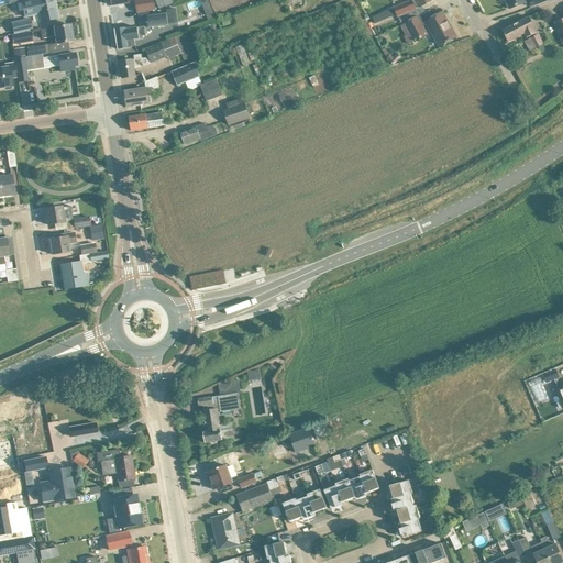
[(55,2),(54,0),(33,0),(32,0),(21,4),(25,19),(37,15),(40,23),(45,21),(55,19),(52,3),(55,2)]
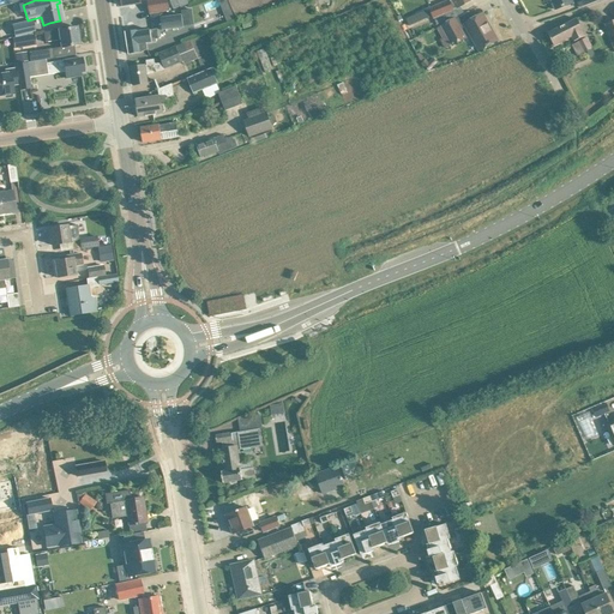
[(146,0),(150,14),(169,11),(167,0),(146,0)]
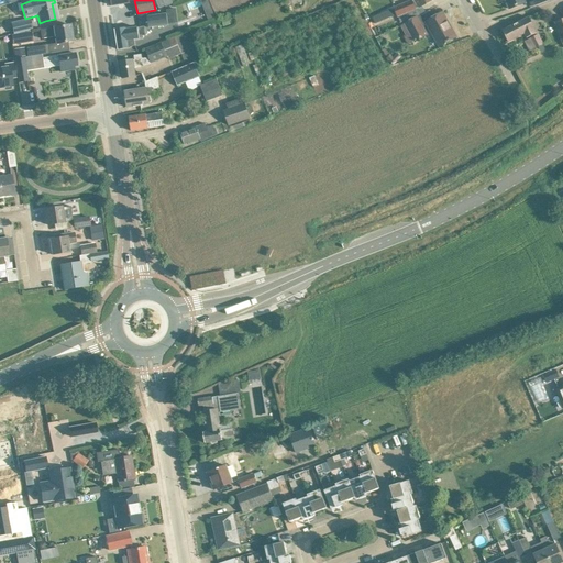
[(414,0),(412,1),(395,8),(400,22),(410,19),(408,13),(416,10),(415,10),(419,8),(419,9),(433,0),(414,0)]
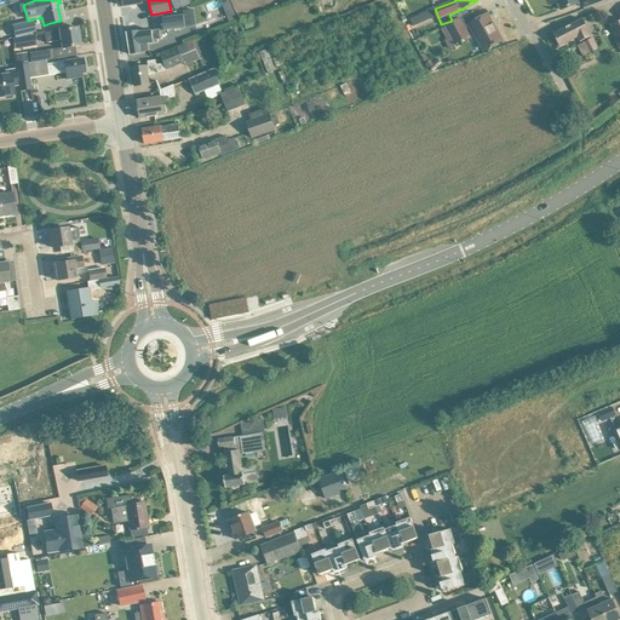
[(579,4),(577,0),(556,0),(561,10),(579,4)]
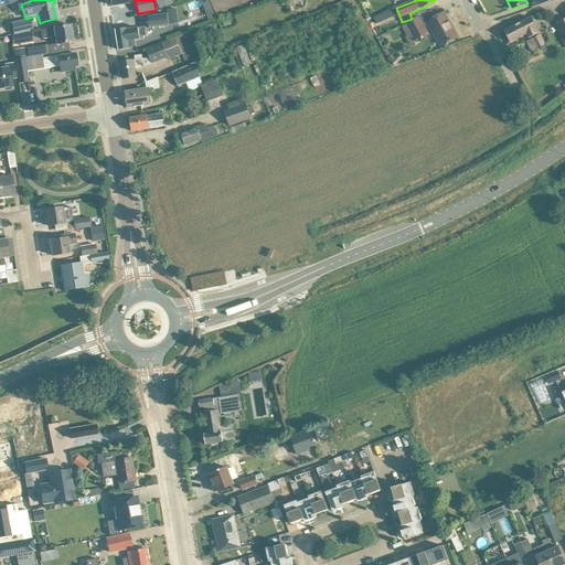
[(393,9),(373,18),(376,24),(395,16),(393,9)]
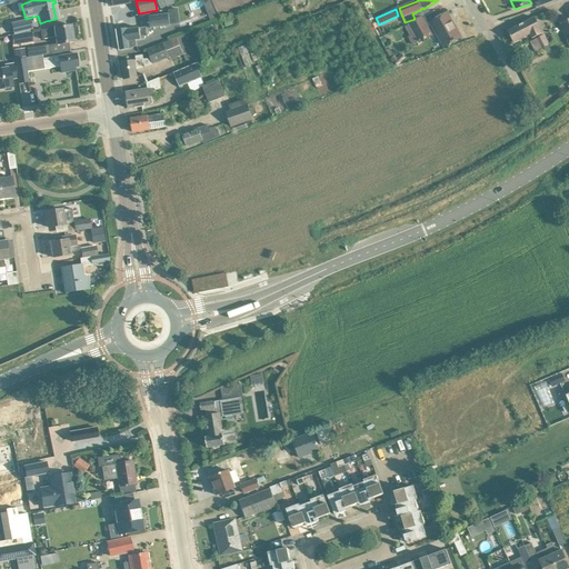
[(448,13),(430,22),(443,47),(452,42),(456,41),(455,40),(459,38),(451,25),(453,23),(448,13)]
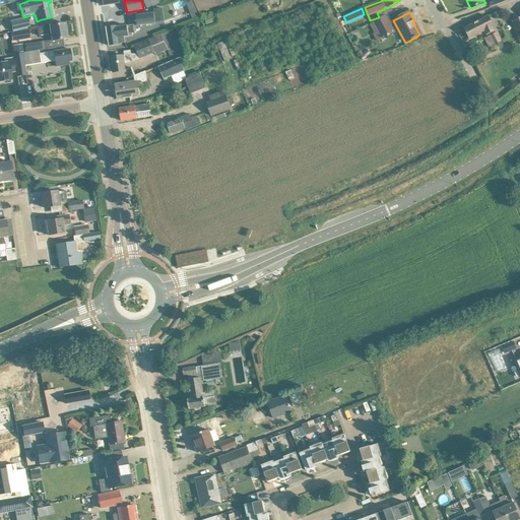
[(155,23),(153,13),(135,15),(137,25),(155,23)]
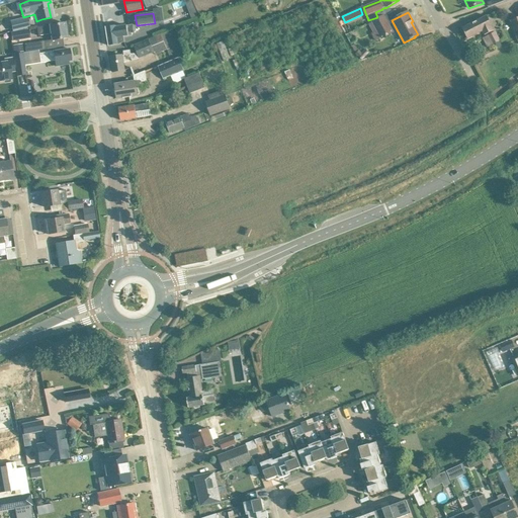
[(209,16),(203,19),(206,24),(211,22),(209,16)]
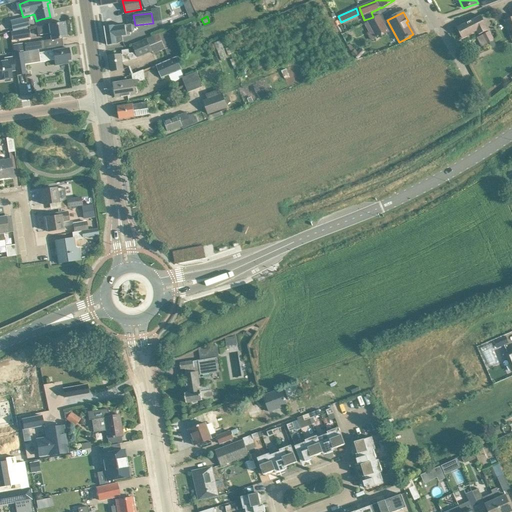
[(379,16),(365,24),(369,31),(367,33),(371,40),(388,31),(379,16)]
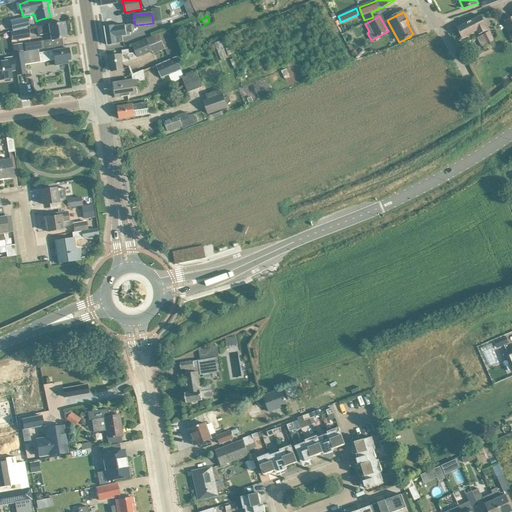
[(457,28),(462,38),(477,31),(479,35),(488,30),(486,26),(481,16),(457,28)]
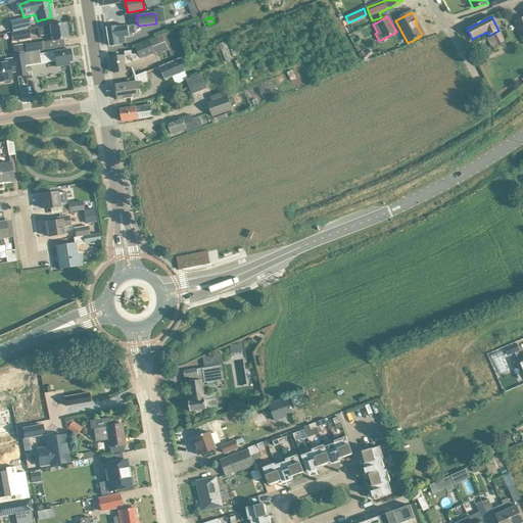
[(28,17),(10,21),(12,31),(30,27),(28,17)]
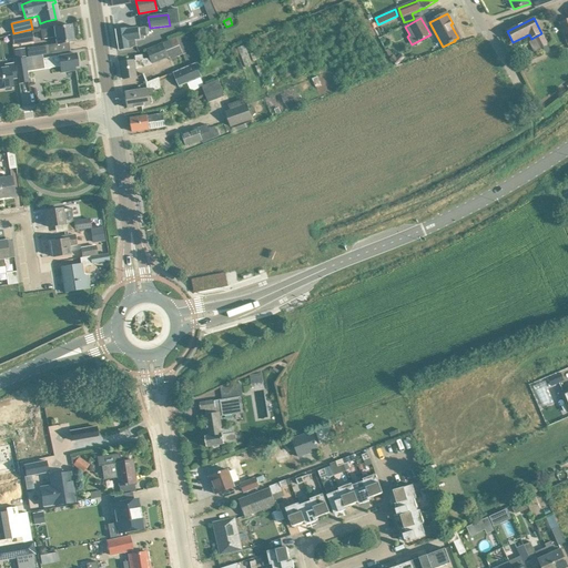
[(71,26),(60,27),(54,28),(54,29),(41,31),(42,40),(56,38),(57,44),(74,42),(71,26)]
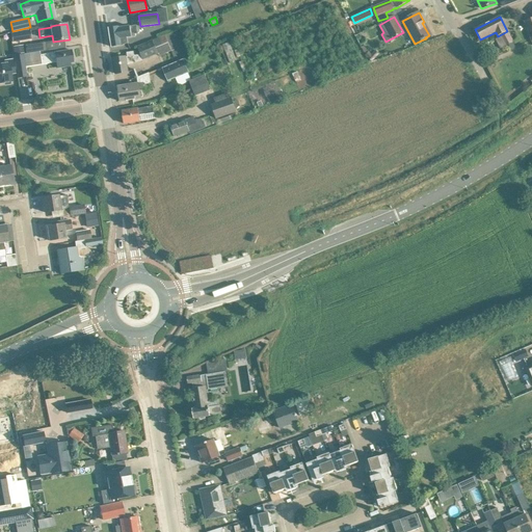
[(139,32),(140,30),(139,28),(138,27),(137,27),(137,25),(117,28),(117,27),(109,28),(112,47),(122,46),(127,43),(126,37),(135,36),(134,34),(137,33),(139,32)]
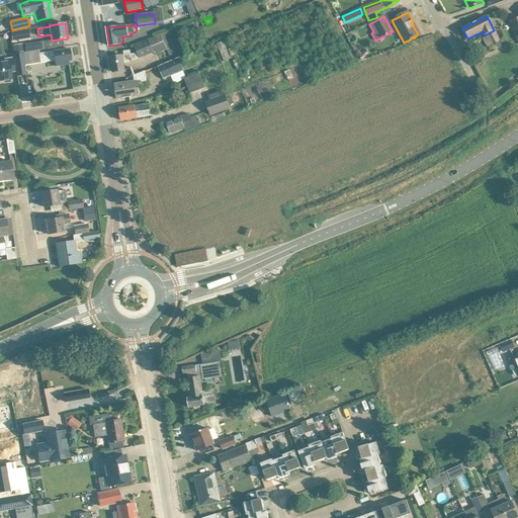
[(488,35),(492,45),(500,40),(495,32),(488,35)]
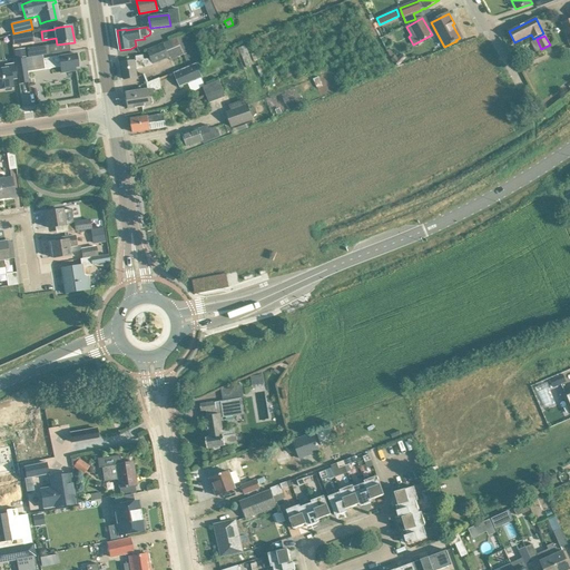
[(144,59),(144,55),(136,56),(136,61),(123,64),(125,79),(137,78),(136,69),(145,67),(145,66),(149,66),(169,57),(170,60),(184,55),(177,38),(147,50),(150,58),(144,59)]
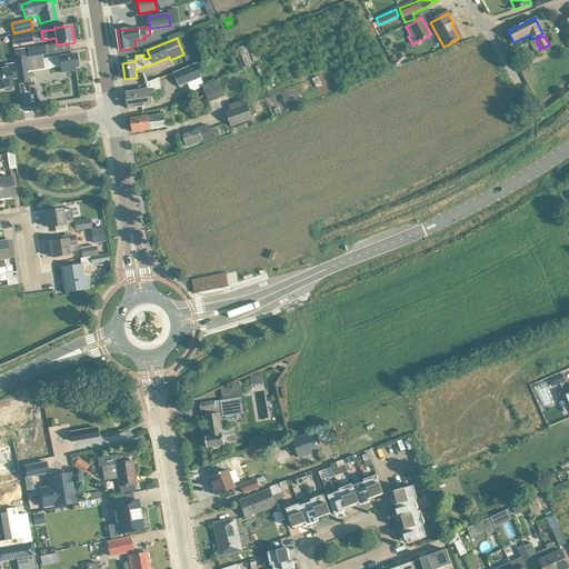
[(49,46),(27,49),(28,58),(50,55),(49,46)]
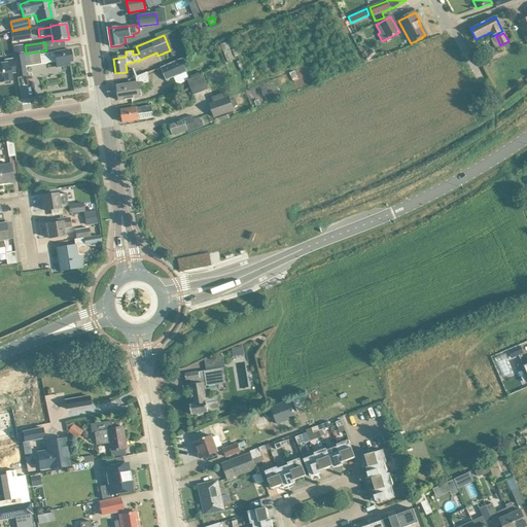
[(41,64),(56,62),(57,68),(70,66),(69,63),(72,62),(70,49),(39,55),(41,64)]
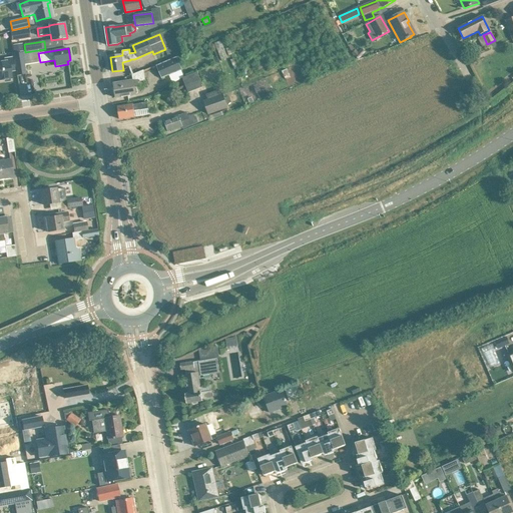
[(355,51),(352,53),(358,60),(362,56),(358,52),(356,50),(355,51)]
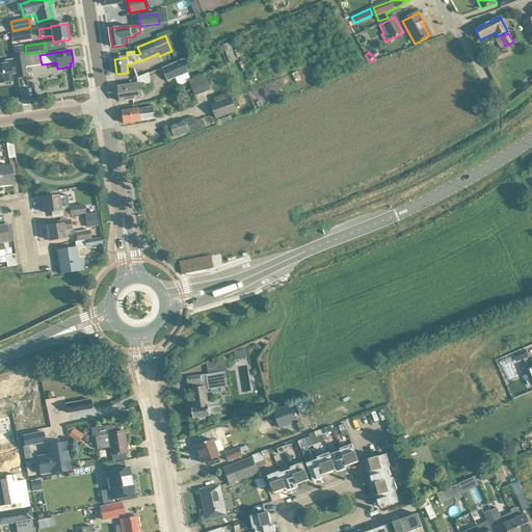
[(27,77),(25,67),(24,55),(15,56),(18,78),(27,77)]
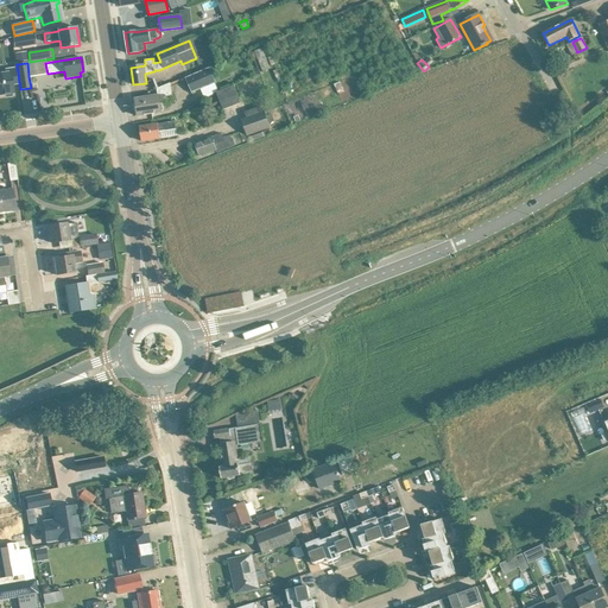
[(209,68),(185,78),(191,93),(215,82),(209,68)]
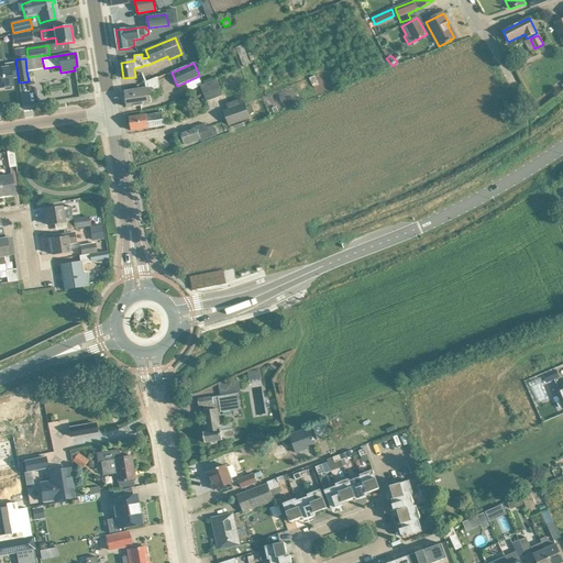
[(15,78),(14,67),(13,64),(4,65),(6,67),(0,68),(0,88),(12,87),(11,78),(15,78)]
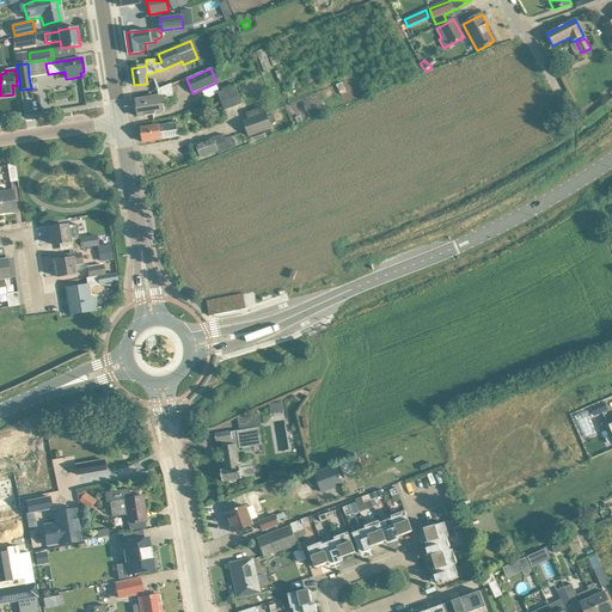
[(470,74),(458,79),(464,95),(476,90),(470,74)]
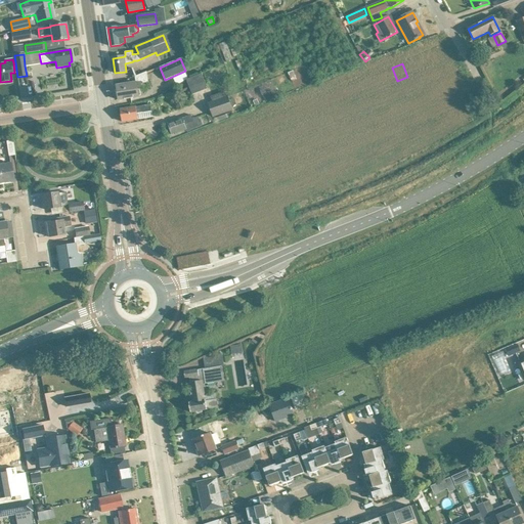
[(135,77),(136,83),(117,86),(119,100),(138,97),(137,90),(143,89),(142,83),(147,82),(145,73),(135,77)]
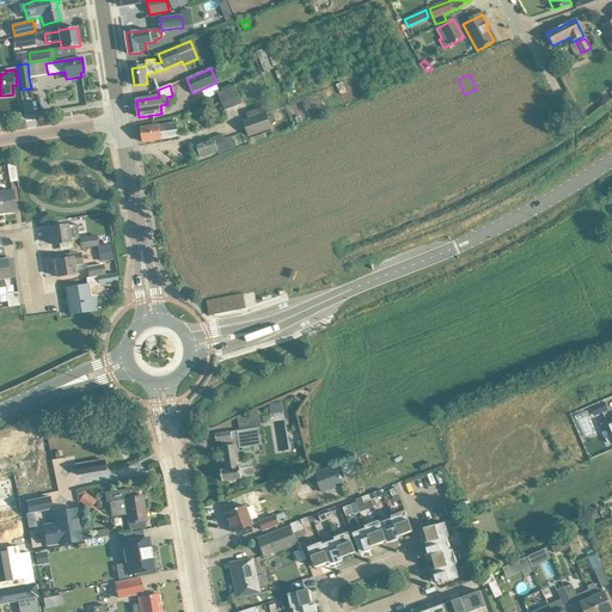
[(218,92),(225,110),(243,103),(236,86),(218,92)]
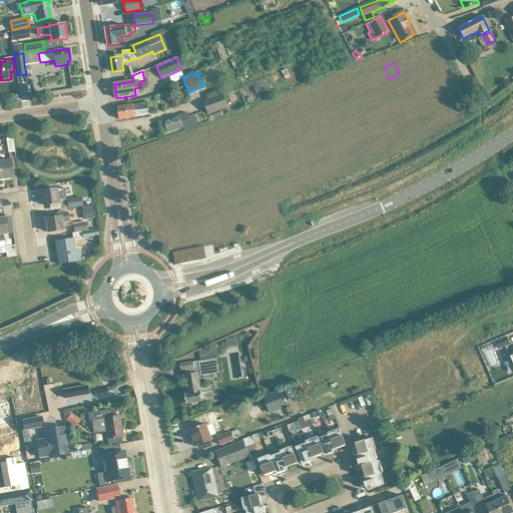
[(214,95),(228,91),(227,86),(213,90),(214,95)]
